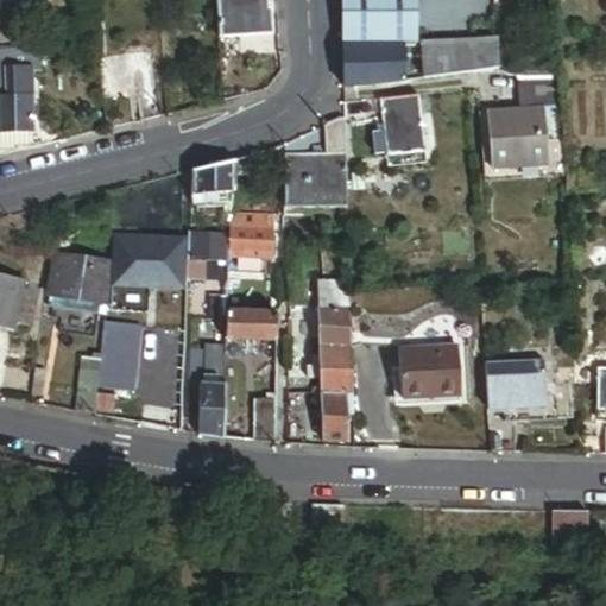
[(218,0),(220,32),(273,30),(272,5),(269,5),(267,0),(218,0)]
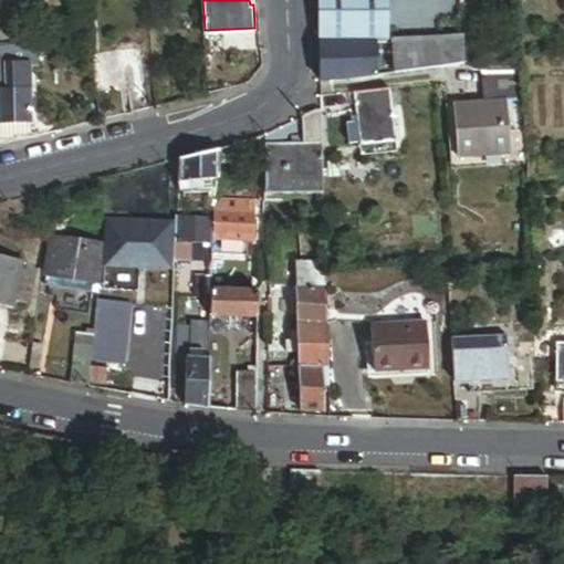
[(319,0),(320,41),(376,41),(385,41),(383,0),(319,0)]
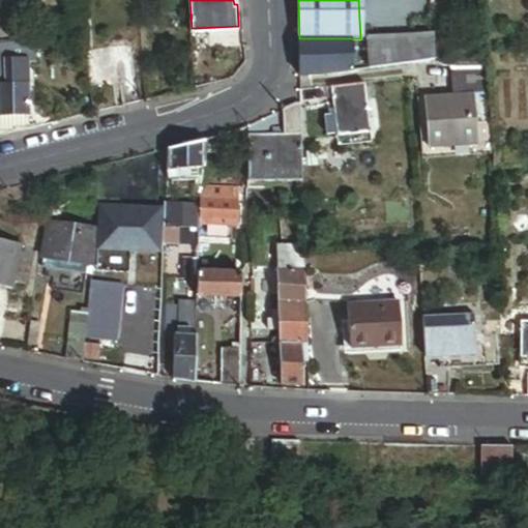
[(365,35),(369,68),(413,61),(410,35),(365,35)]
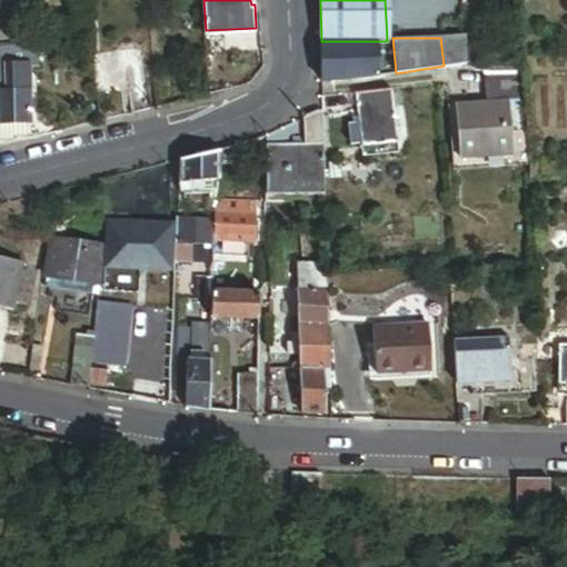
[(444,66),(465,65),(465,38),(440,38),(444,66)]
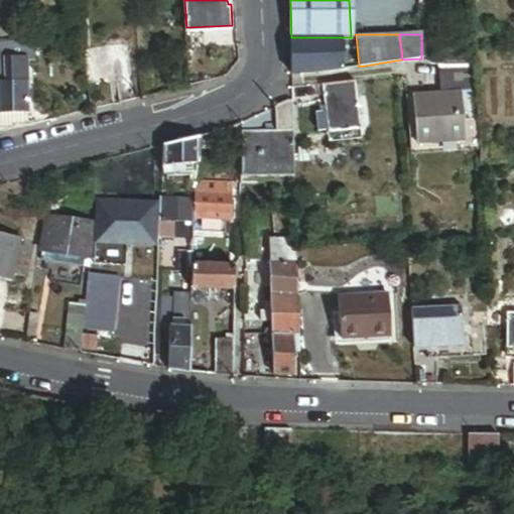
[(27,118),(26,55),(6,55),(6,51),(34,51),(34,36),(0,38),(0,124),(10,124),(10,121),(22,121),(27,118)]
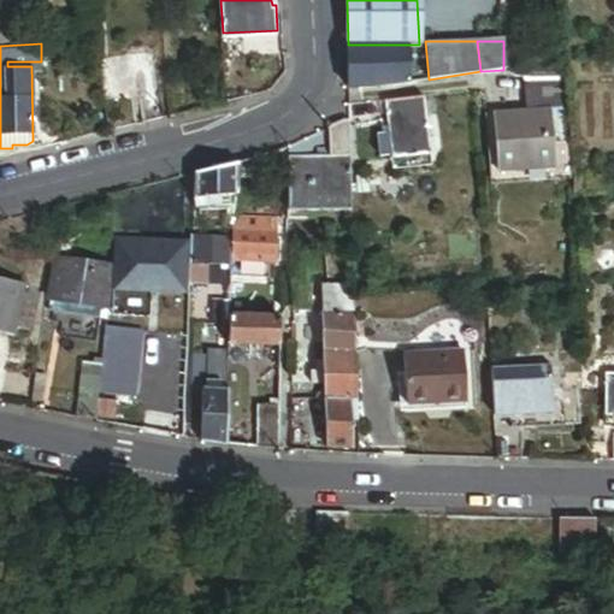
[(371,87),(418,81),(418,71),(409,71),(409,45),(348,45),(349,88),(371,87)]
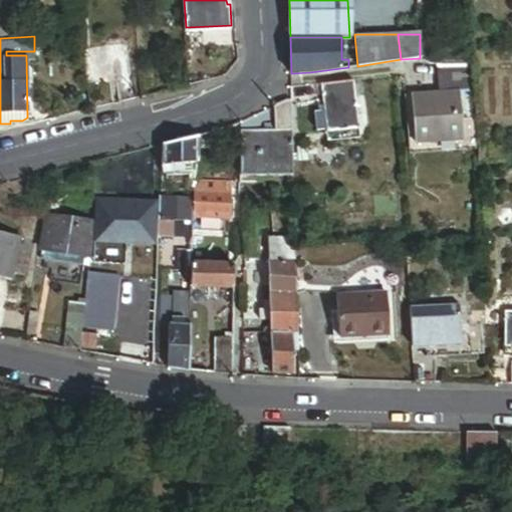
[(438,91),(458,90),(470,89),(468,61),(436,63),(438,91)]
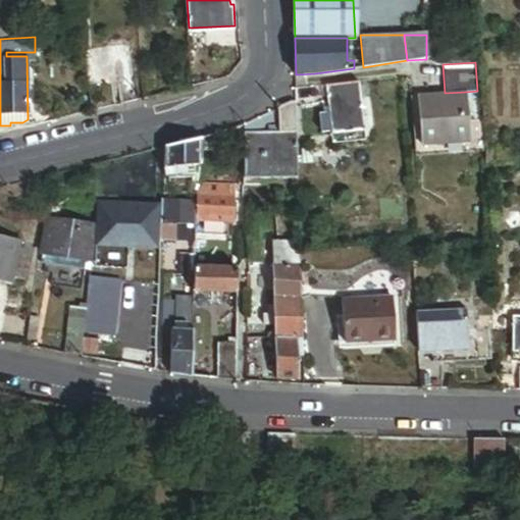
[(358,82),(324,85),(328,114),(320,115),(321,131),(330,130),(330,134),(364,131),(358,82)]
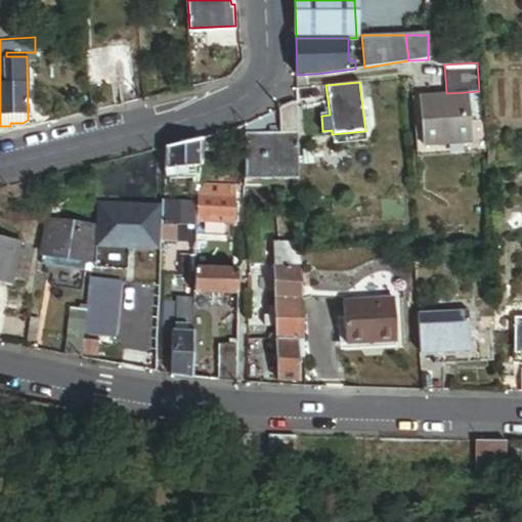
[(479,91),(467,92),(469,115),(480,114),(479,91)]
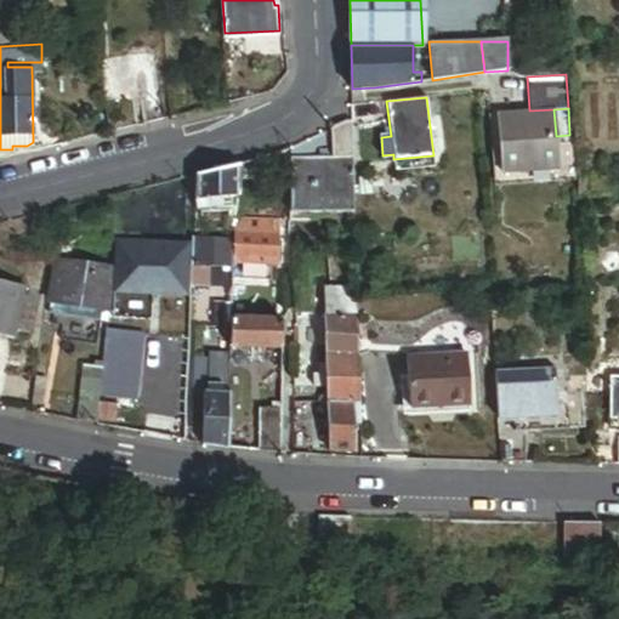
[(556,136),(554,109),(529,111),(498,113),(503,172),(558,169),(556,136)]
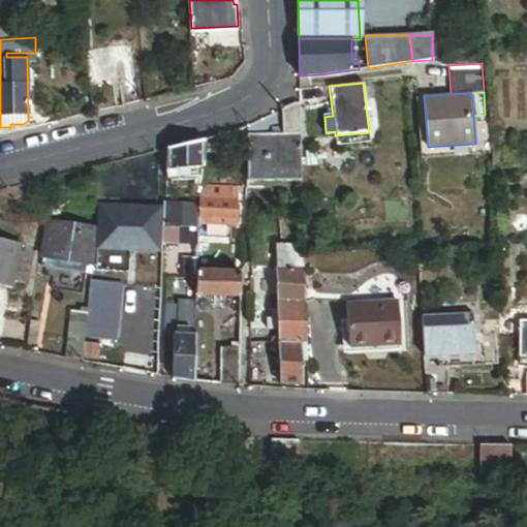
[(475,154),(475,144),(428,147),(424,96),(415,97),(420,158),(475,154)]
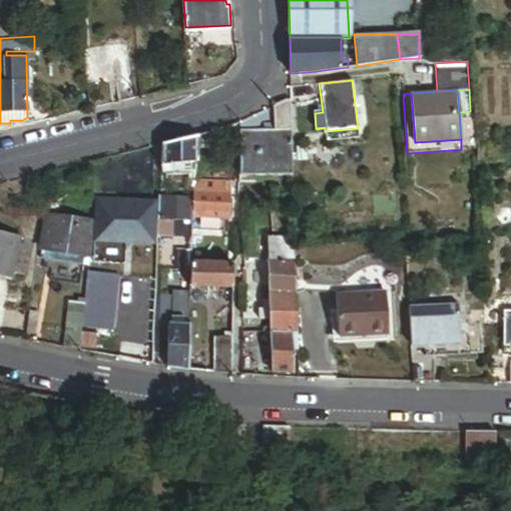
[(278,101),(278,126),(293,126),(292,95),(278,101)]
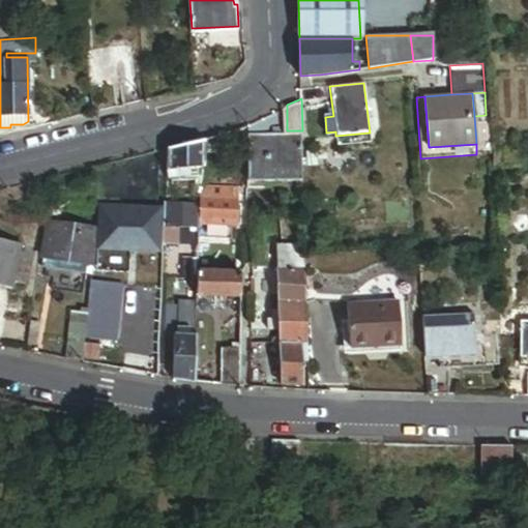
[(277,118),(279,109),(251,123),(251,132),(277,118)]
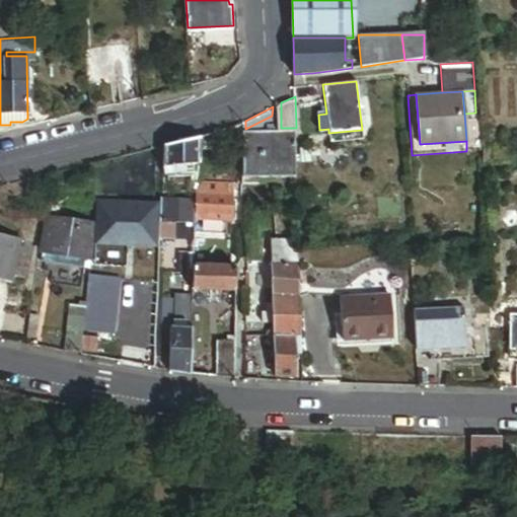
[(296,173),(297,176),(296,128),(281,128),(245,129),(244,174),(260,174),(296,173)]
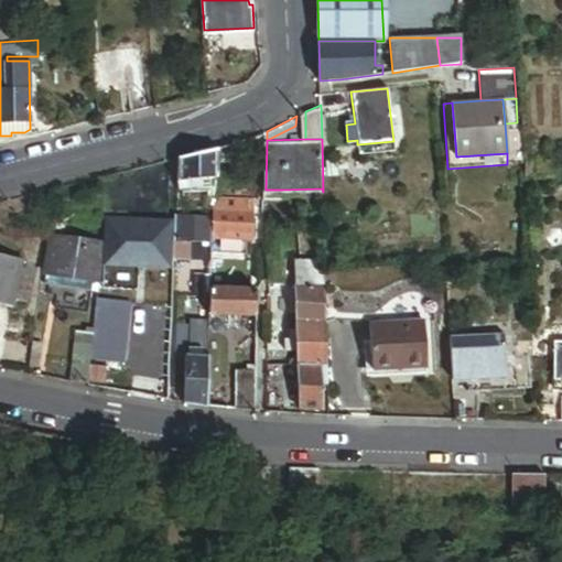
[(231,142),(218,147),(217,162),(231,162),(231,142)]
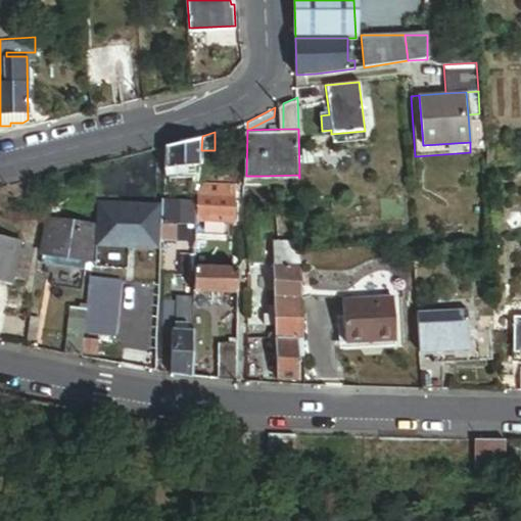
[(201,150),(202,136),(166,144),(164,166),(188,163),(201,161),(201,150)]
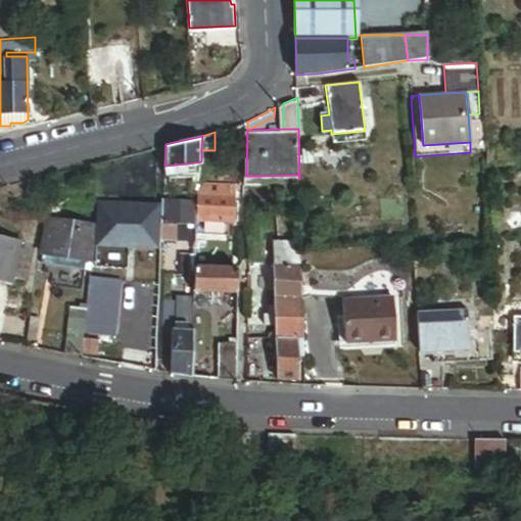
[(310,153),(299,155),(300,164),(311,163),(310,153)]
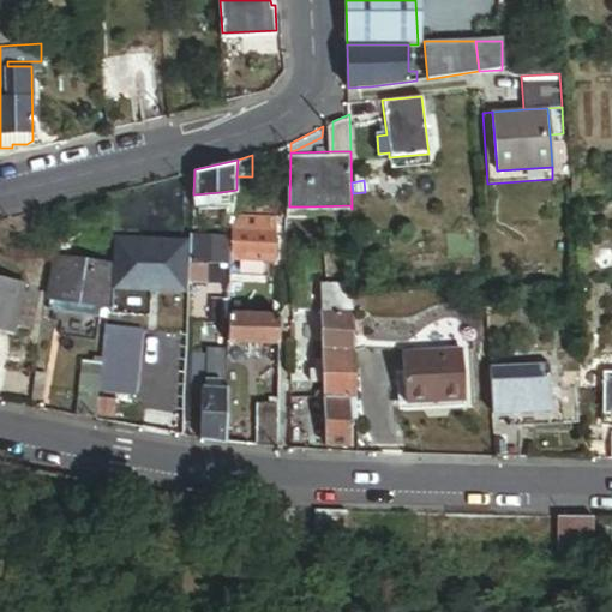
[(193,195),(193,204),(221,201),(221,192),(193,195)]
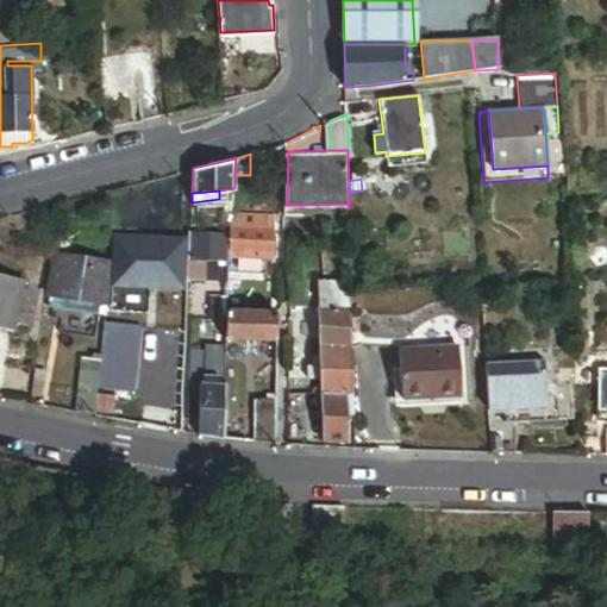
[(277,211),(233,208),(232,221),(276,223),(277,211)]
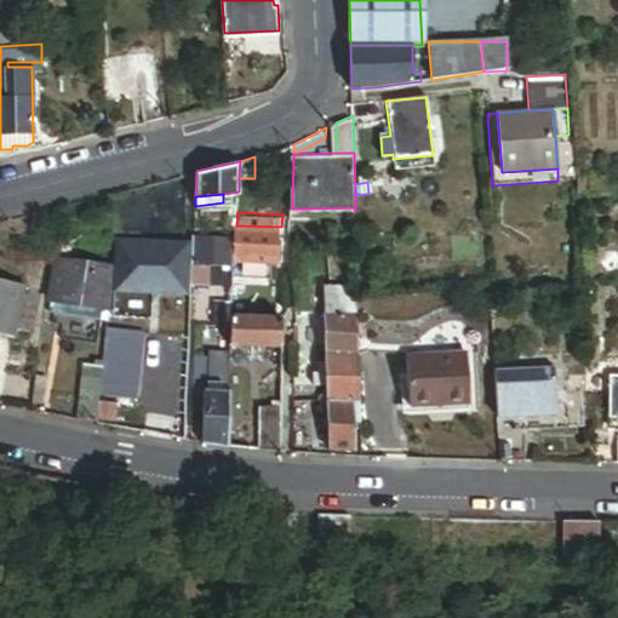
[(236,234),(235,257),(273,258),(280,259),(281,227),(236,225),(236,234)]
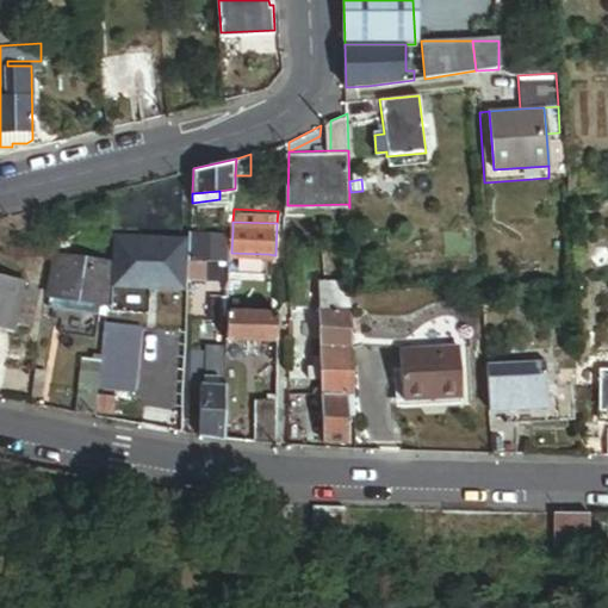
[(231,259),(231,253),(233,230),(191,229),(190,256),(210,258),(221,258),(231,259)]
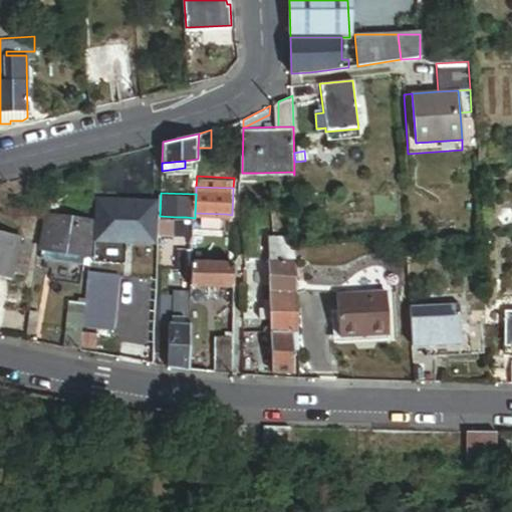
[(158,196),(129,195),(129,207),(157,208),(158,196)]
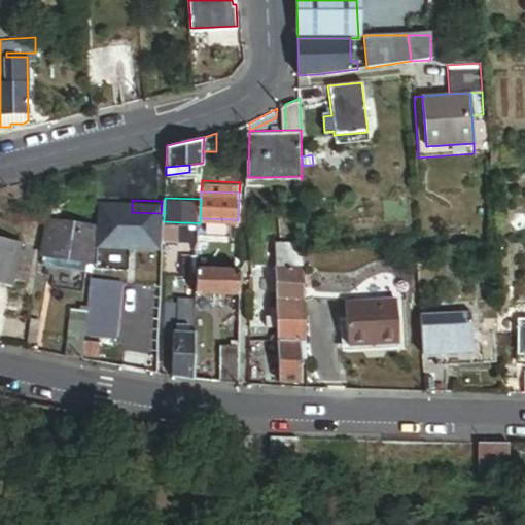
[(62,203),(50,201),(47,217),(49,218),(59,219),(62,203)]
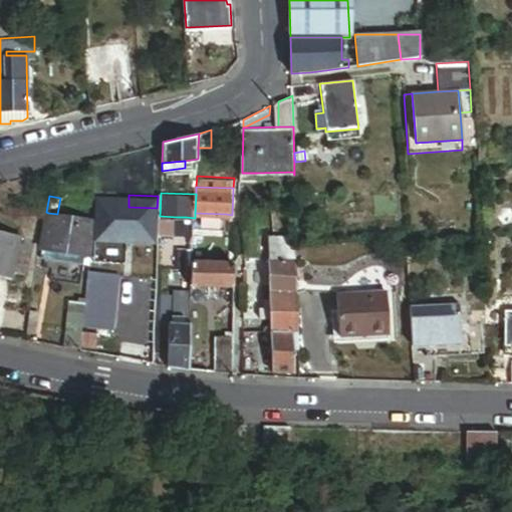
[(137,223),(147,224),(156,224),(157,208),(129,207),(116,206),(115,222),(137,223)]
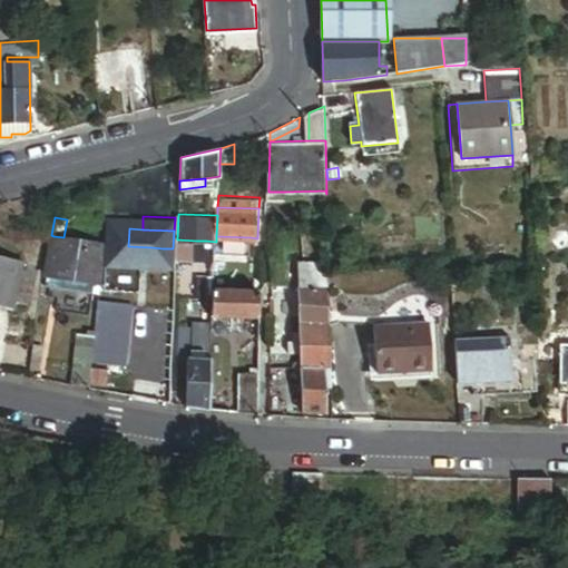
[(96,282),(99,283),(106,245),(64,237),(54,236),(45,284),(94,292),(96,282)]
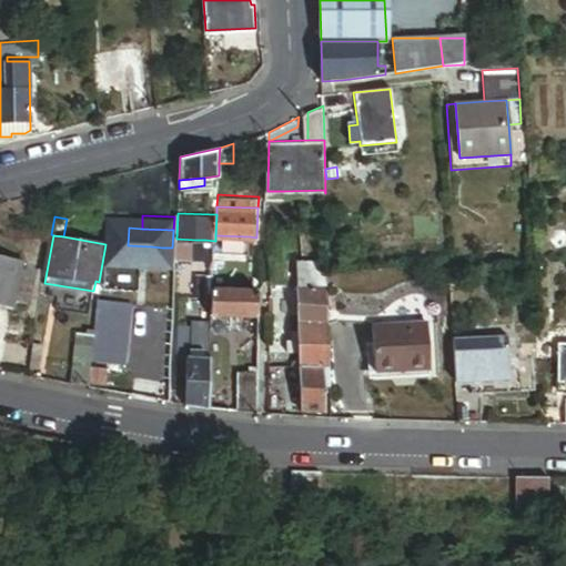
[(249,250),(250,236),(215,235),(215,241),(215,249),(249,250)]
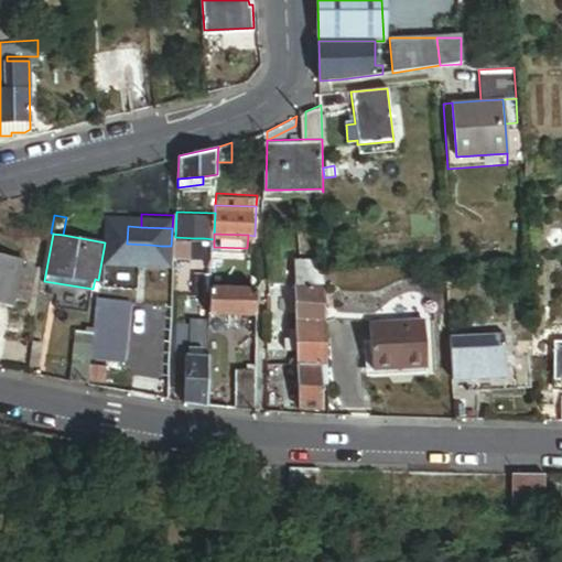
[(194,238),(175,237),(174,256),(193,256),(194,238)]
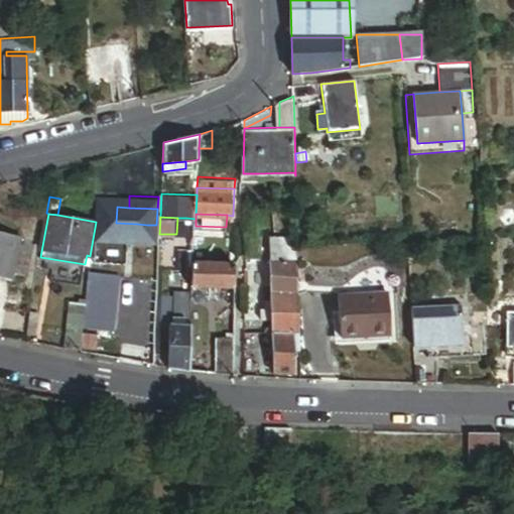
[(196,226),(196,219),(186,218),(186,227),(196,228),(196,226)]
